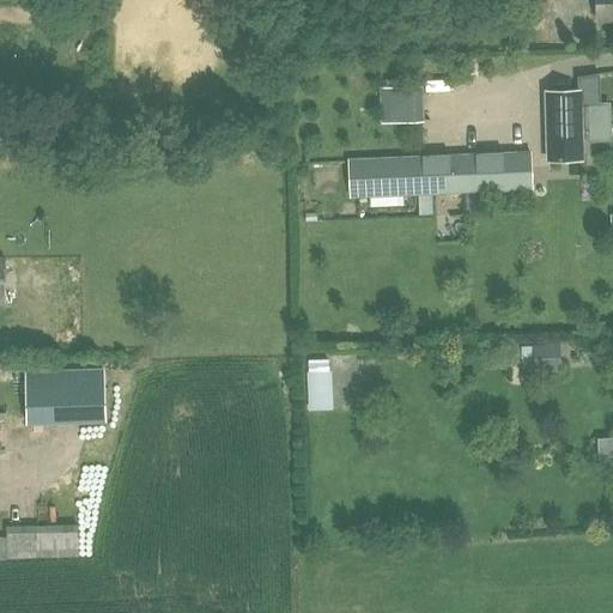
[(612,0),(598,0),(599,19),(612,18),(612,0)]
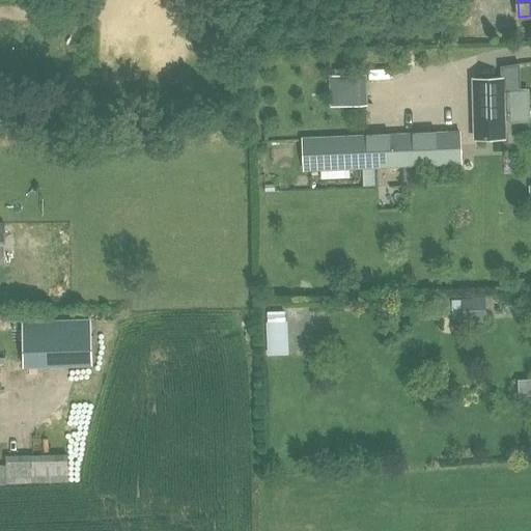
[(367,75),(330,76),(330,107),(367,106),(367,75)]
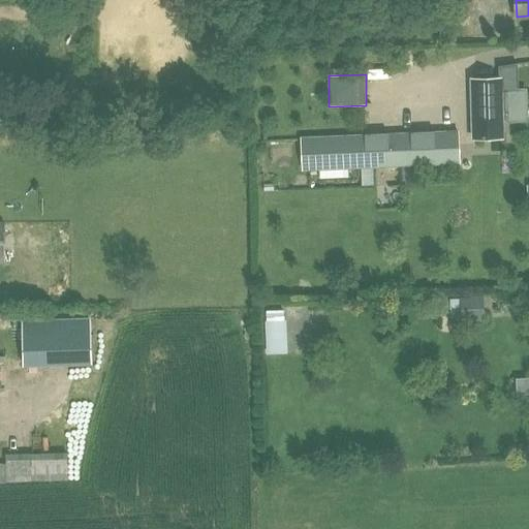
[(473,139),(503,137),(500,79),(471,80),(473,139)]
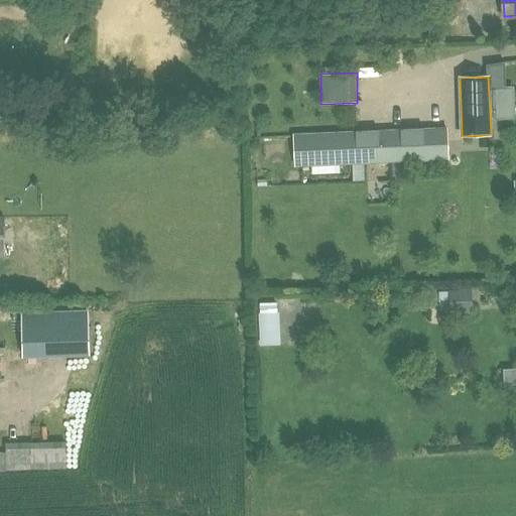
[(496,106),(513,105),(512,87),(495,88),(496,106)]
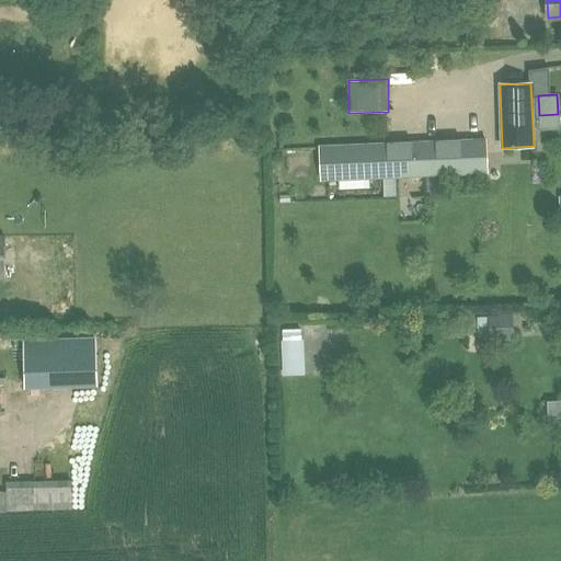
[(322,180),(487,173),(485,140),(320,147),(322,180)]
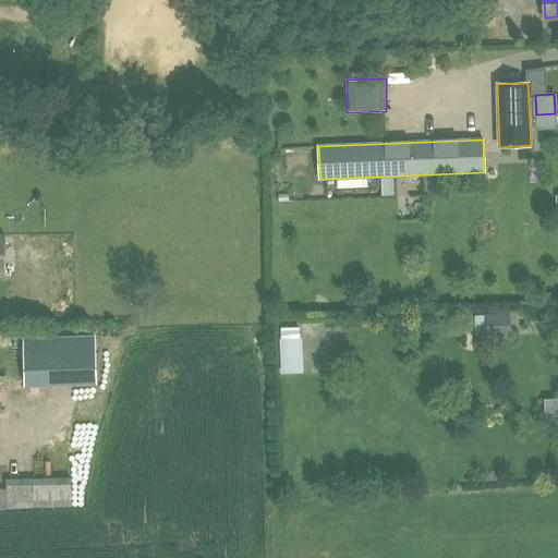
[(509,314),(496,315),(496,316),(485,316),(486,337),(486,339),(509,339),(509,314)]
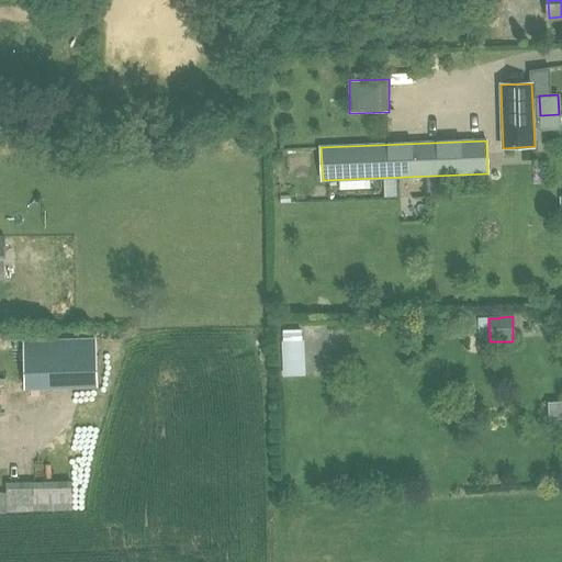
[(25,388),(98,385),(97,340),(24,341),(25,388)]
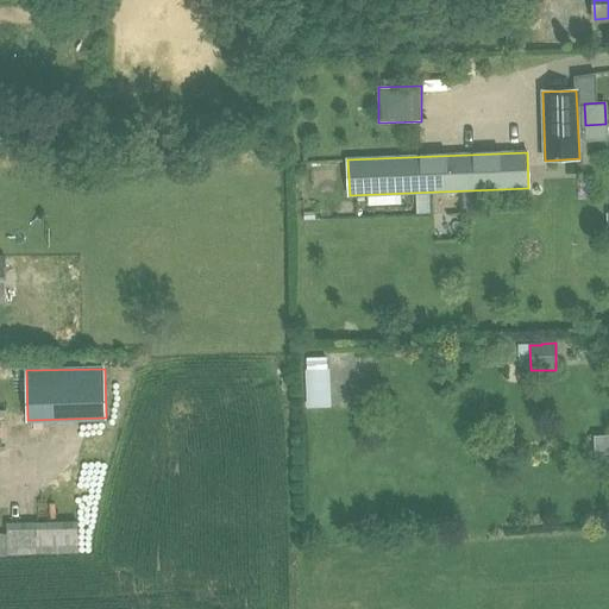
[(306,408),(332,407),(331,369),(303,370),(306,408)]
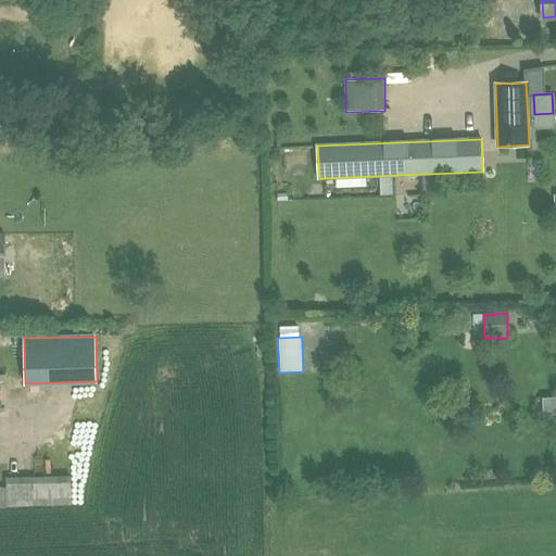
[(555,414),(555,405),(555,397),(543,399),(544,415),(555,414)]
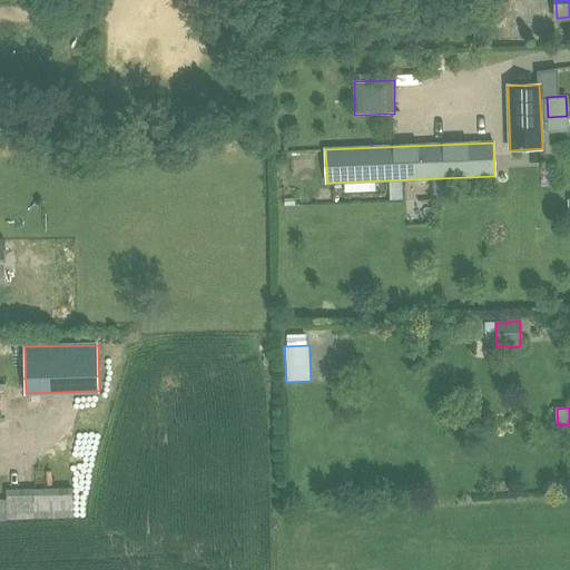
[(7,519),(75,517),(74,487),(7,489),(7,519)]
